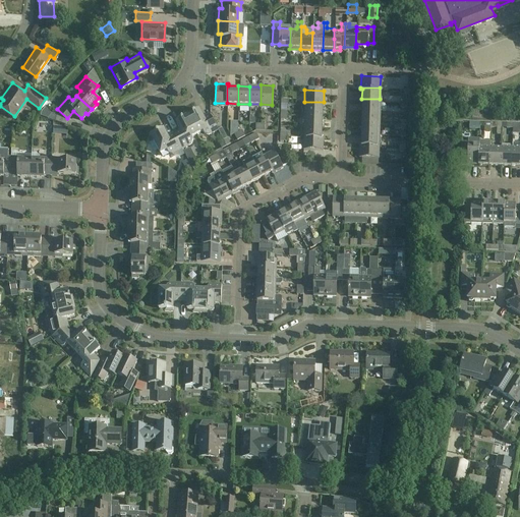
[(361,110),(380,110),(380,99),(361,99),(361,110)]
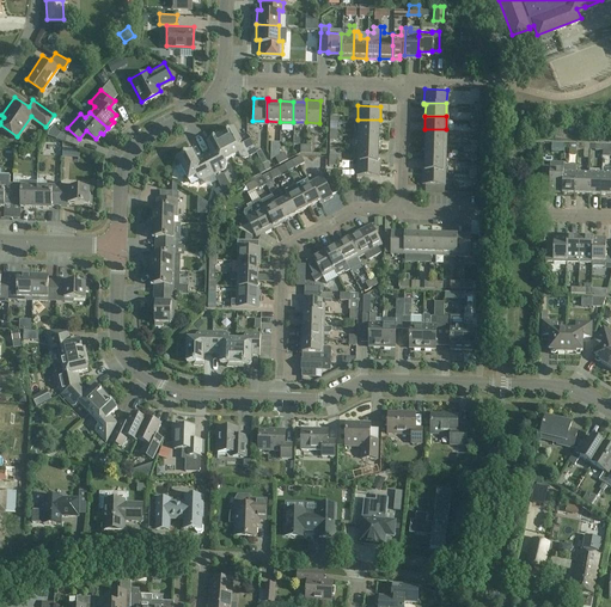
[(380,120),(358,120),(356,133),(378,133),(378,121),(380,121),(380,120)]
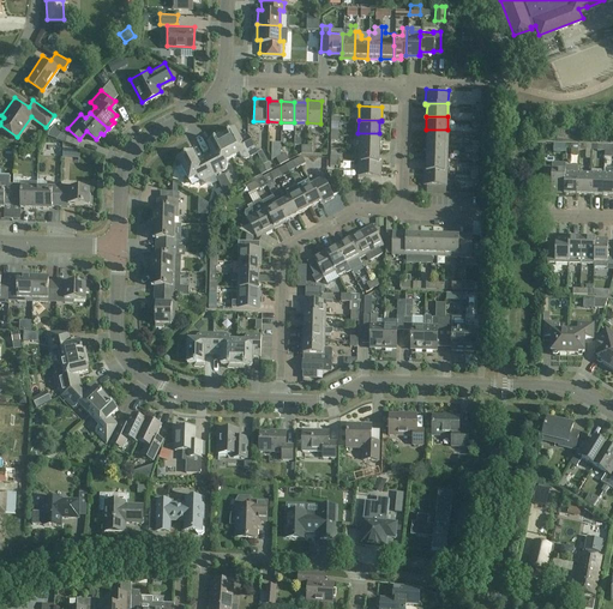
[(218,131),(232,155),(238,151),(239,154),(245,156),(256,150),(256,149),(245,130),(238,133),(234,126),(228,130),(227,127),(218,131)]
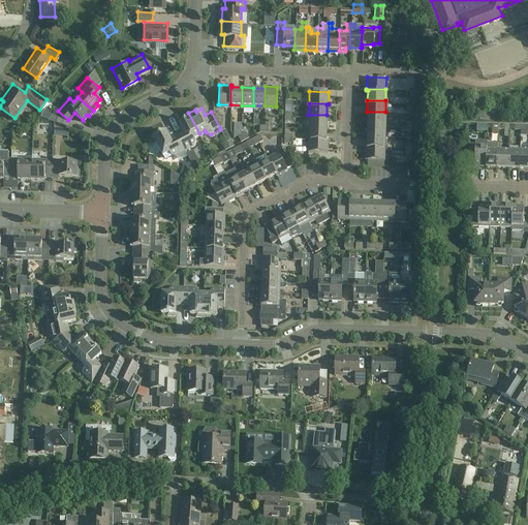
[(367,122),(384,123),(385,112),(367,112),(367,122)]
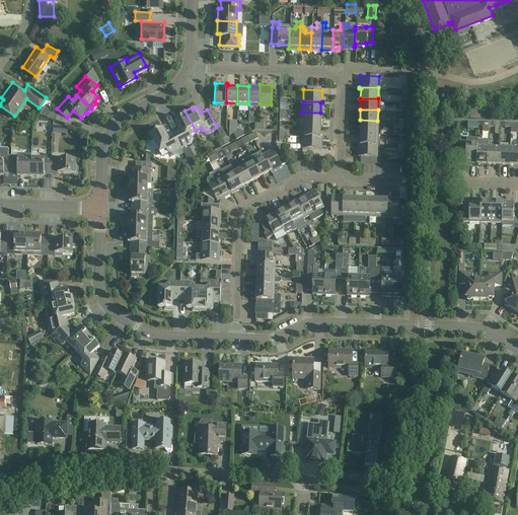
[(196,131),(185,111),(178,114),(179,116),(174,119),(177,126),(171,129),(180,146),(190,141),(191,136),(190,134),(196,131)]
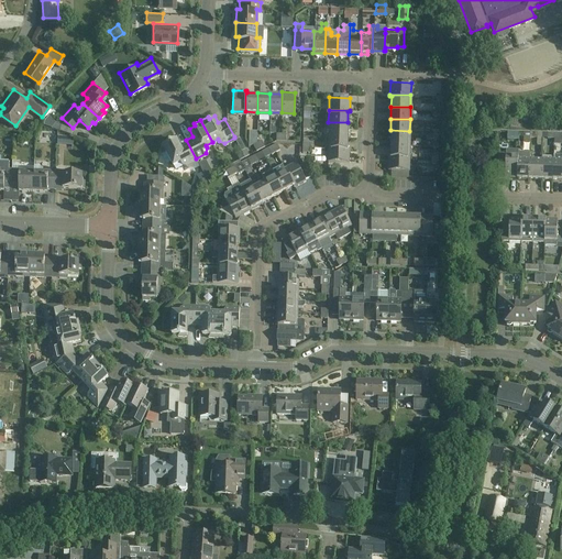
[(348,122),(328,122),(328,134),(346,134),(348,122)]
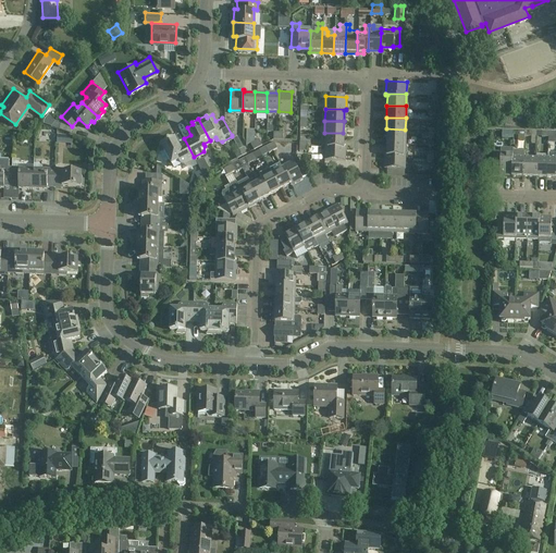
[(385,140),(405,142),(405,130),(386,128),(385,140)]
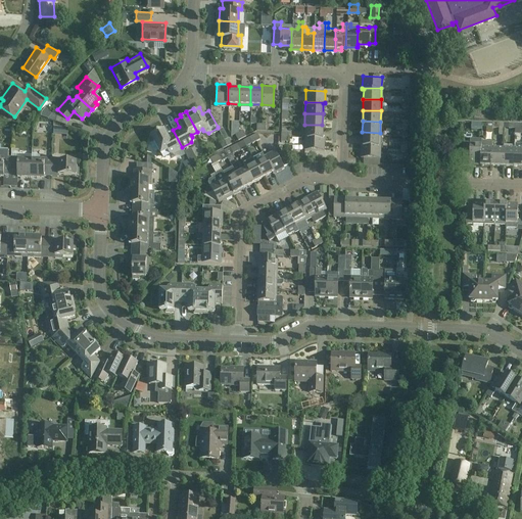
[(182,147),(173,130),(167,133),(163,127),(162,127),(161,125),(155,129),(156,130),(150,133),(160,151),(167,147),(168,150),(173,151),(182,147)]
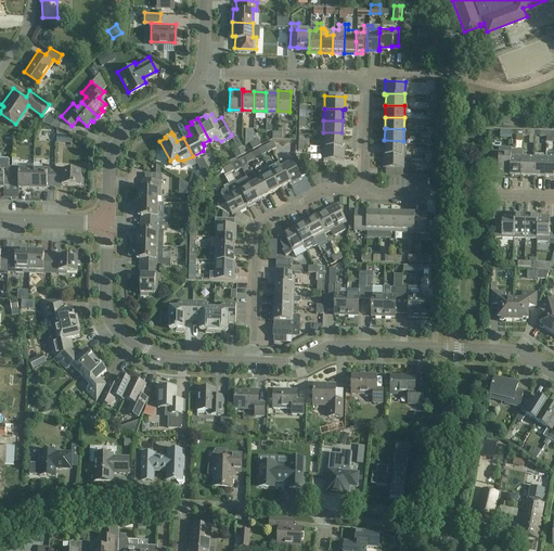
[(236,145),(241,153),(245,150),(235,132),(231,135),(231,136),(236,145)]
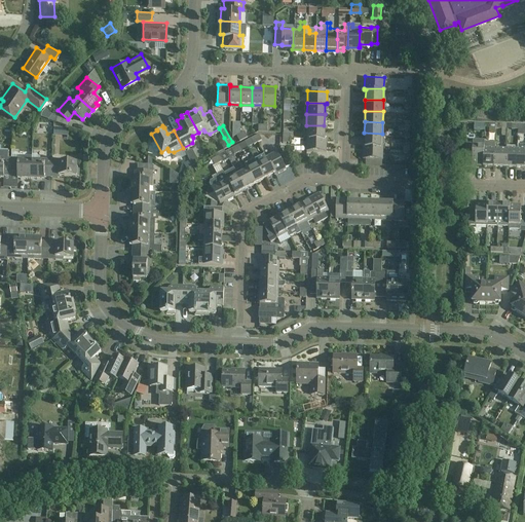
[(324,125),(306,125),(306,137),(326,137),(326,136),(324,136),(324,125)]
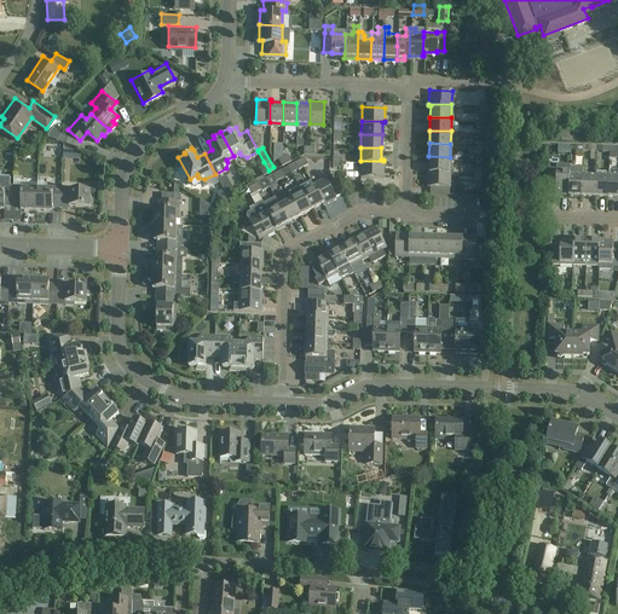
[(426,169),(450,171),(450,157),(428,156),(428,168),(426,168),(426,169)]
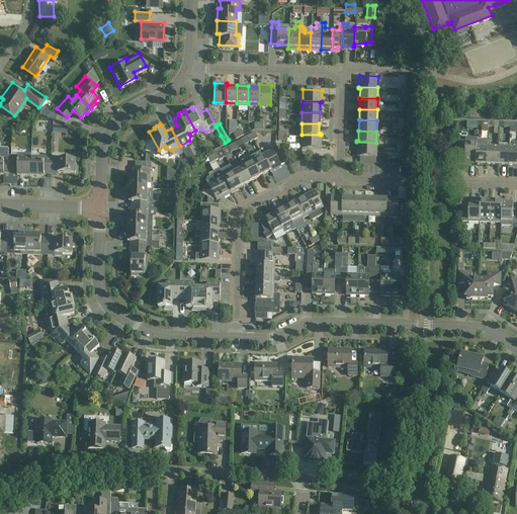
[(321,135),(302,135),(300,146),(320,147),(321,135)]
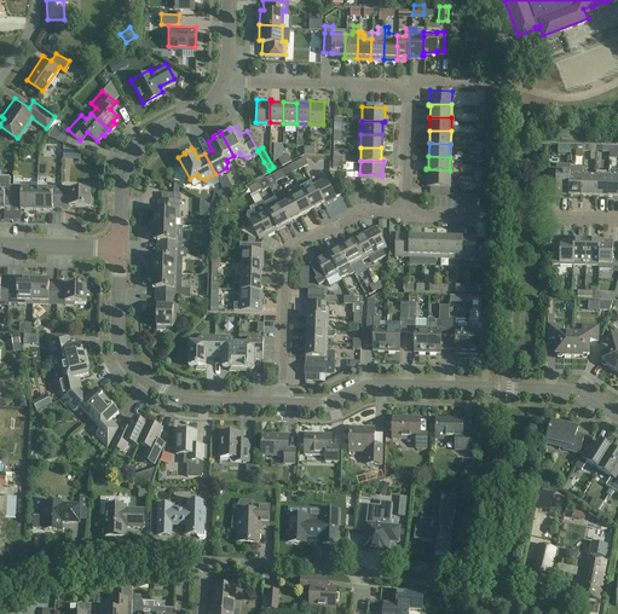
[(269,171),(264,162),(250,168),(255,177),(269,171)]
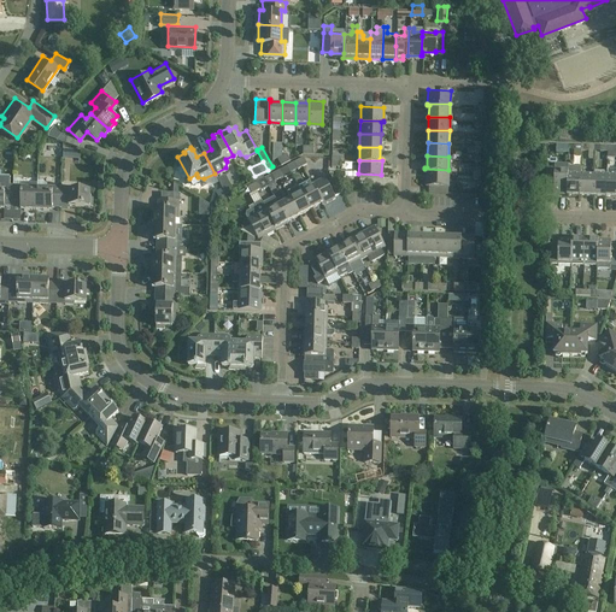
[(615,193),(615,165),(605,165),(605,168),(605,193),(615,193)]
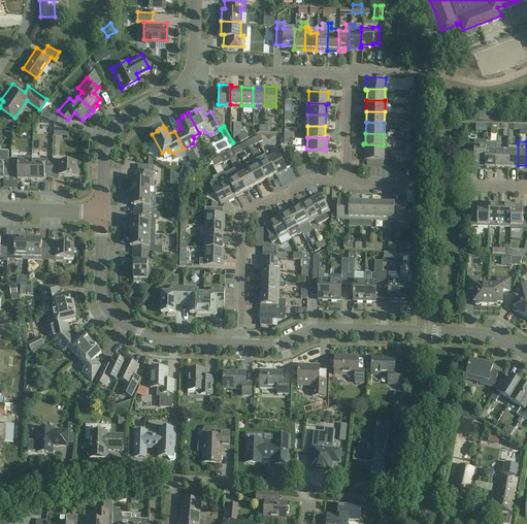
[(472,162),(484,162),(485,145),(485,144),(473,143),(473,146),(466,146),(466,160),(472,160),(472,162)]
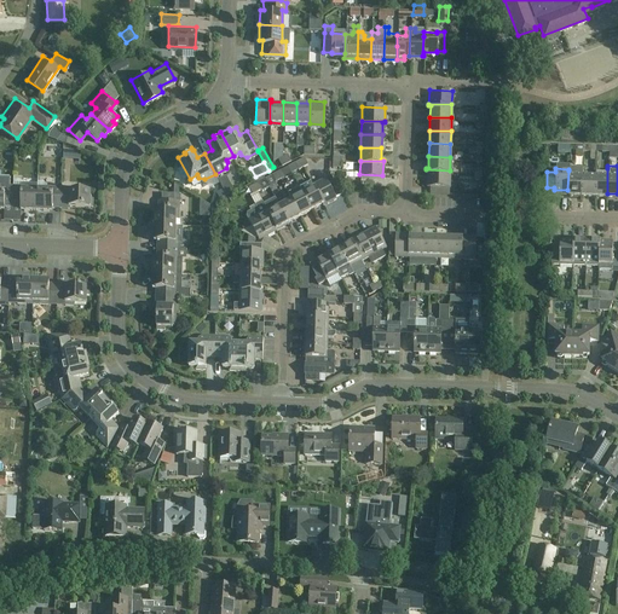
[(607,193),(607,168),(594,168),(594,172),(594,193),(607,193)]
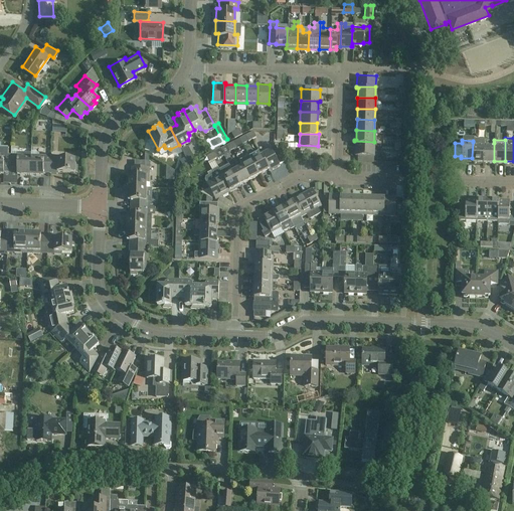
[(374,142),(354,141),(354,153),(373,153),(374,142)]
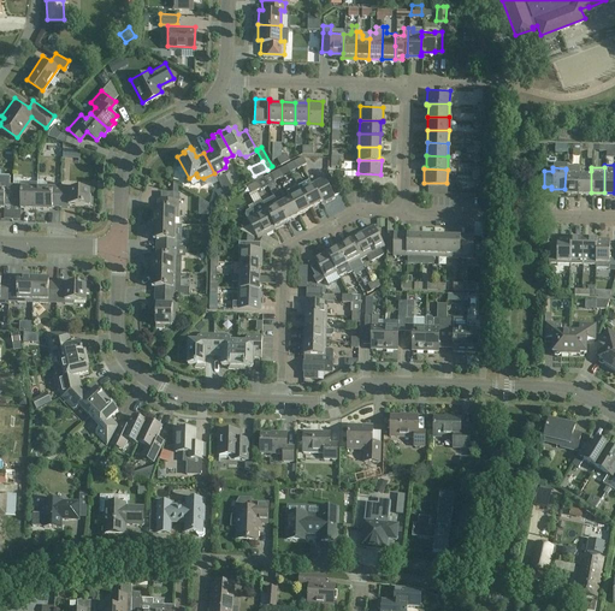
[(579,171),(566,170),(565,189),(565,191),(578,191),(579,171)]
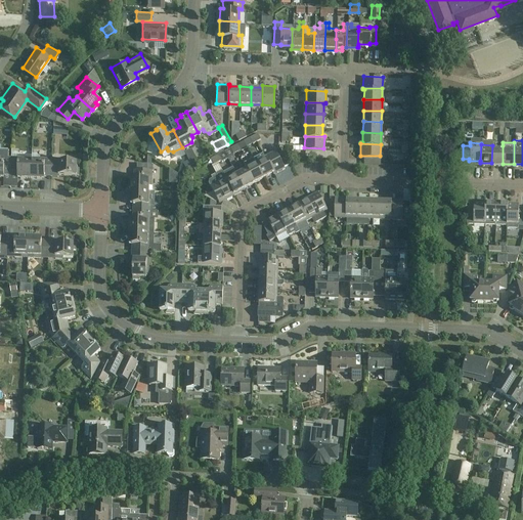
[(503,164),(503,145),(492,145),(491,163),(503,164)]
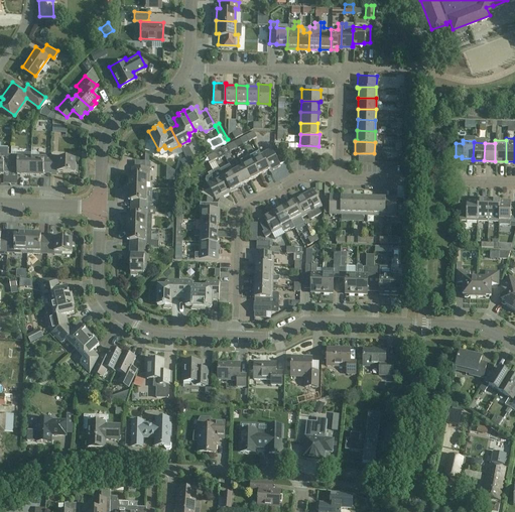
[(2,169),(9,169),(10,152),(7,152),(7,144),(0,144),(0,171),(2,172),(2,169)]
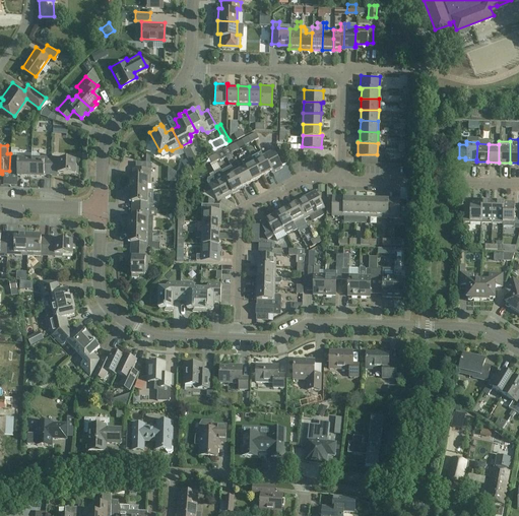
[(272,147),(262,152),(270,169),(269,169),(270,170),(281,165),(280,163),(285,159),(279,148),(274,150),(272,147)]
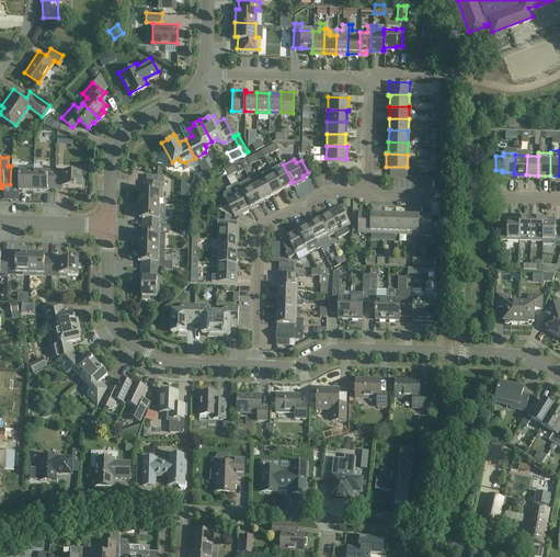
[(270,167),(272,170),(281,188),(290,182),(292,182),(283,165),(281,160),(270,167)]
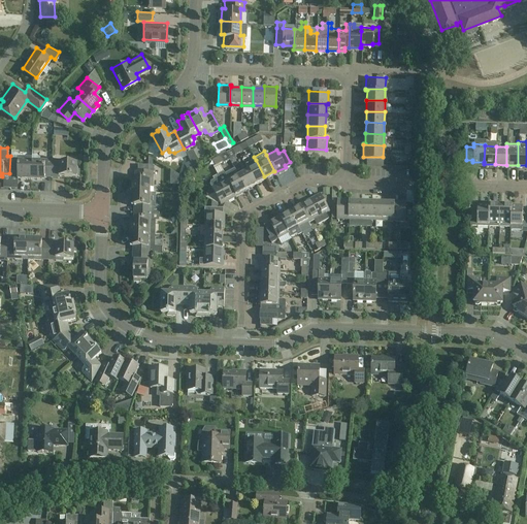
[(30,176),(31,159),(31,154),(18,154),(18,156),(10,156),(9,173),(17,173),(17,176),(30,176)]
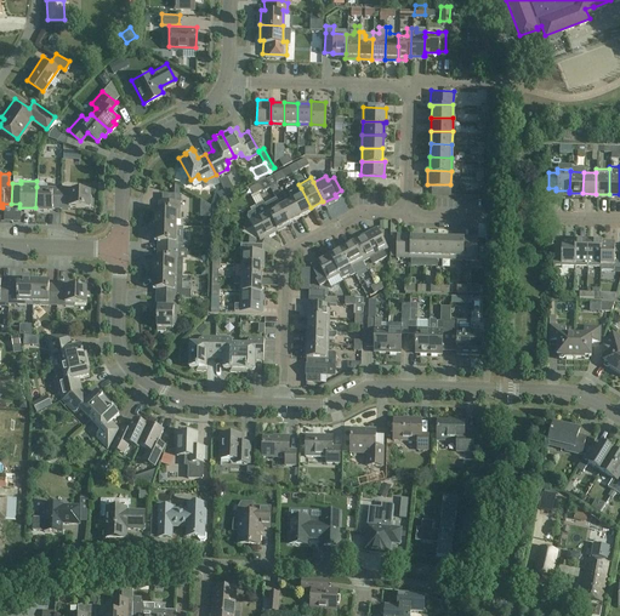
[(43,187),(37,187),(35,207),(51,209),(51,205),(60,205),(60,184),(43,184),(43,187)]
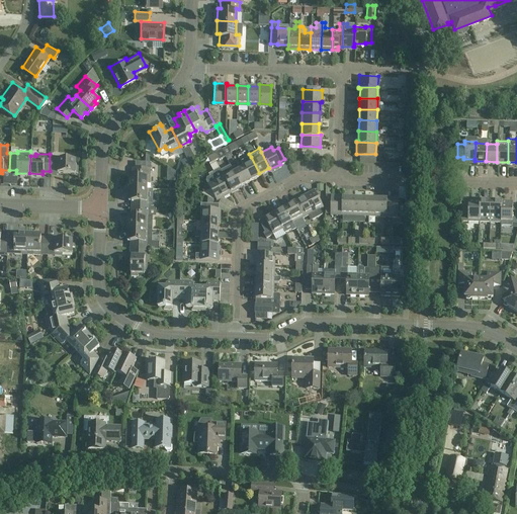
[(57,170),(74,170),(77,170),(77,163),(75,163),(75,157),(64,157),(65,154),(50,154),(50,171),(57,171),(57,170)]
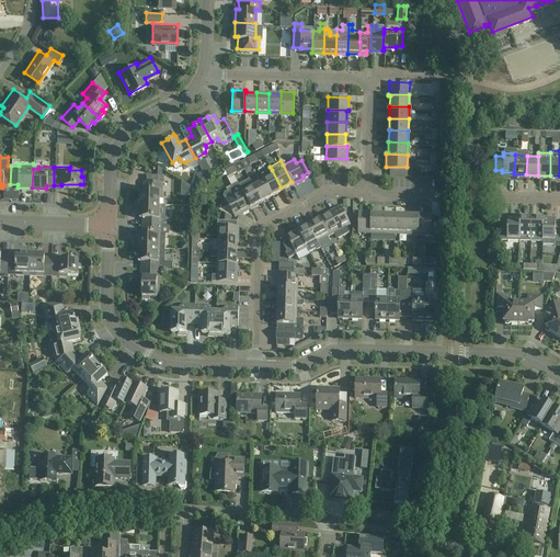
[(272,170),(262,175),(271,193),(281,188),(272,170)]
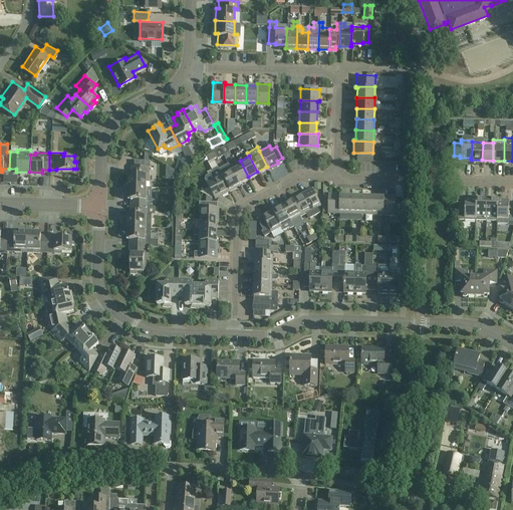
[(240,161),(235,164),(232,158),(227,160),(227,161),(230,166),(238,182),(248,177),(240,161)]
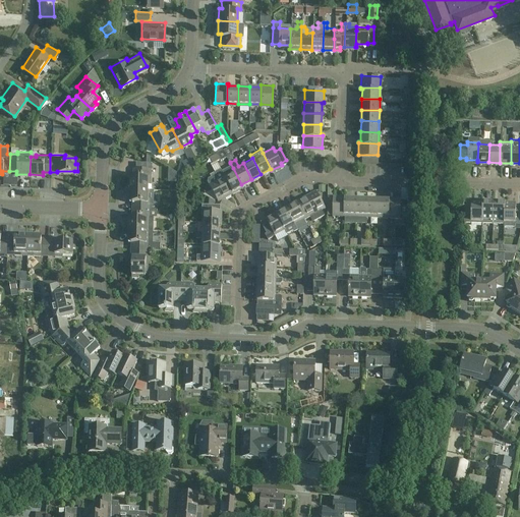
[(221,168),(224,174),(232,189),(241,184),(233,168),(230,163),(221,168)]
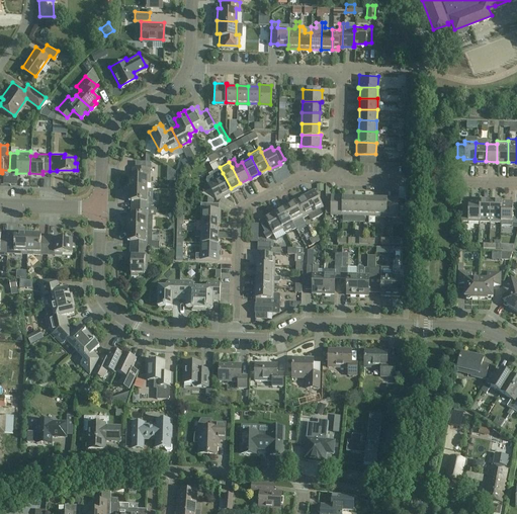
[(128,172),(128,185),(146,186),(146,180),(149,180),(149,166),(132,165),(132,172),(128,172)]
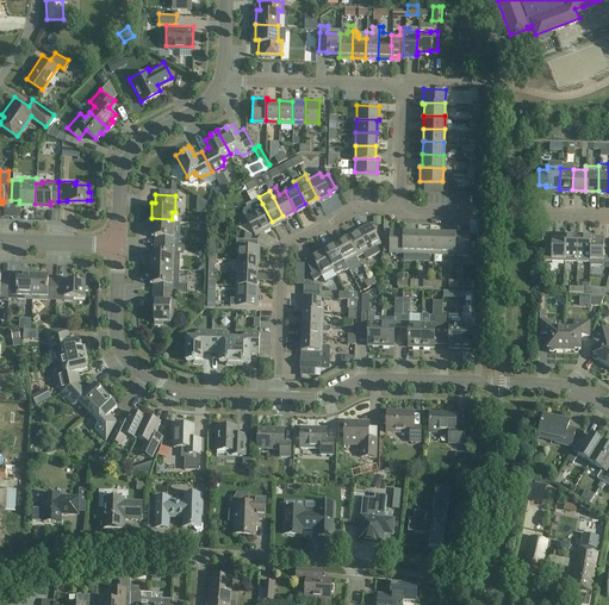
[(273,223),(272,222),(262,204),(259,197),(258,194),(249,198),(252,200),(246,204),(249,210),(243,213),(254,231),(260,229),(260,230),(273,223)]
